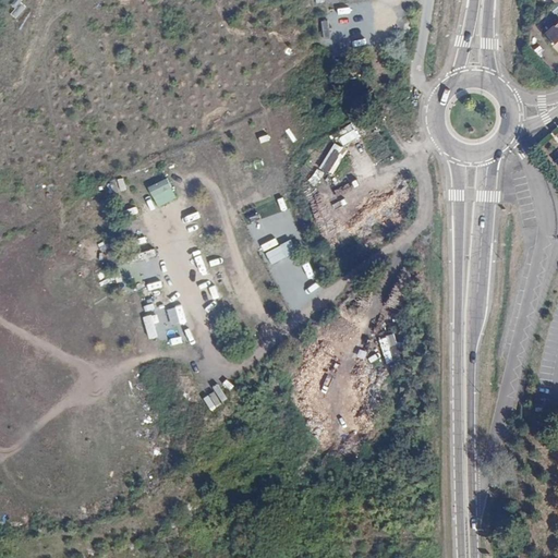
[(557,28),(547,38),(557,50),(557,28)]
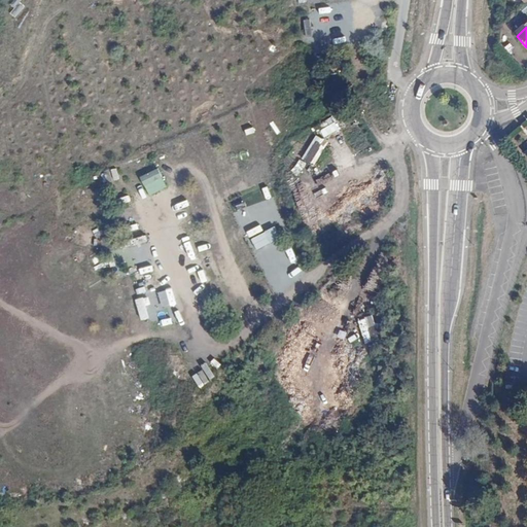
[(511,53),(516,48),(510,40),(504,44),(511,53)]
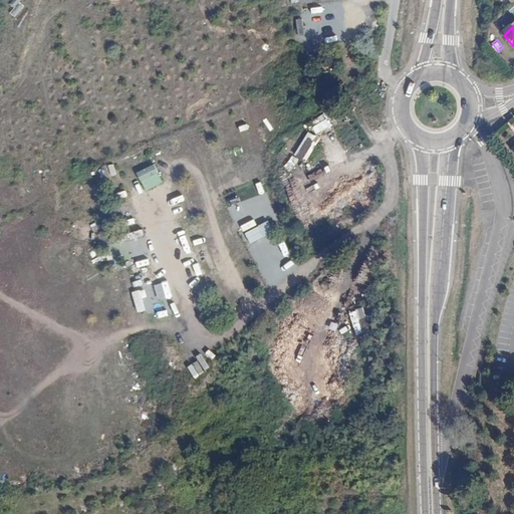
[(321,137),(329,122),(319,116),(311,131),(309,130),(295,155),(306,162),(320,137),(321,137)]
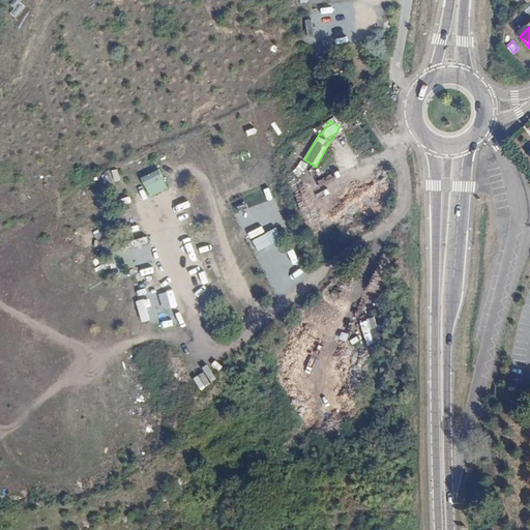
[(160,170),(142,176),(145,185),(164,179),(160,170)]
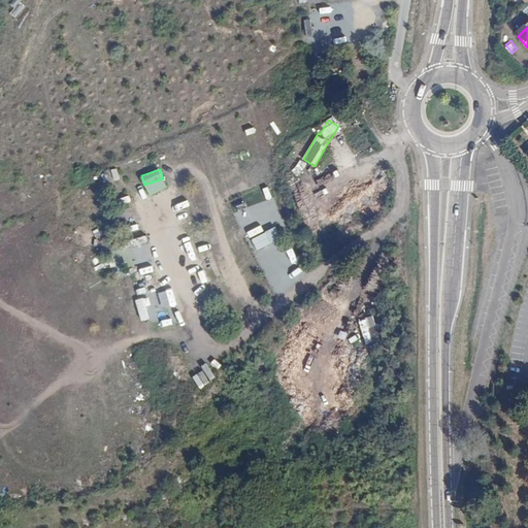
[(276,227),(252,237),(257,249),(281,238),(276,227)]
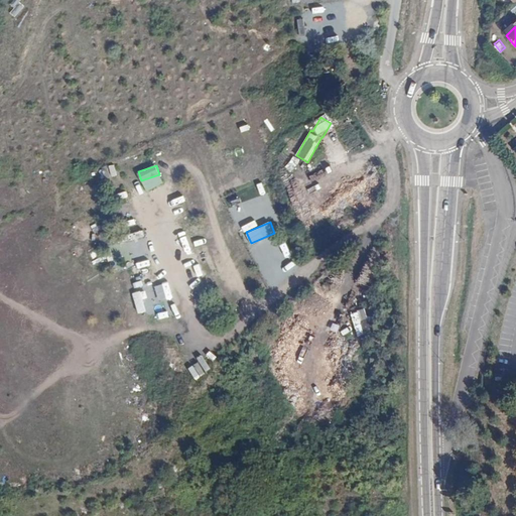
[(272,248),(278,262),(291,256),(286,243),(272,248)]
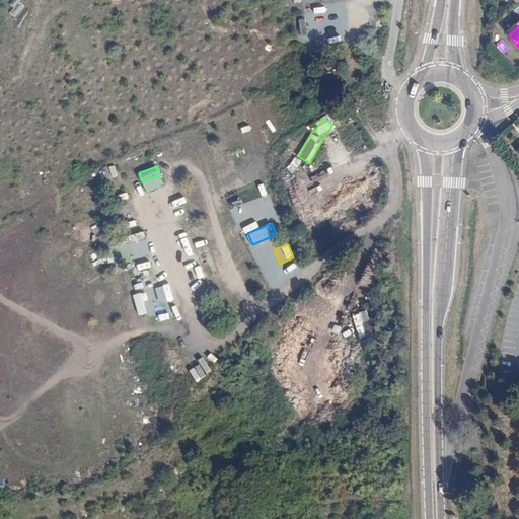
[(360,337),(374,332),(367,310),(353,315),(360,337)]
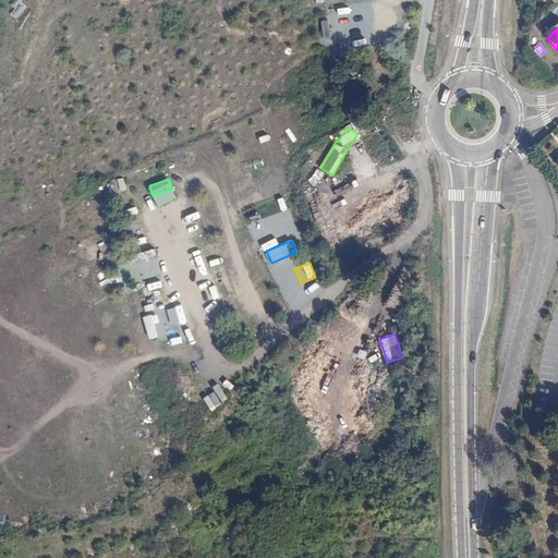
[(210,410),(221,404),(215,392),(204,398),(210,410)]
